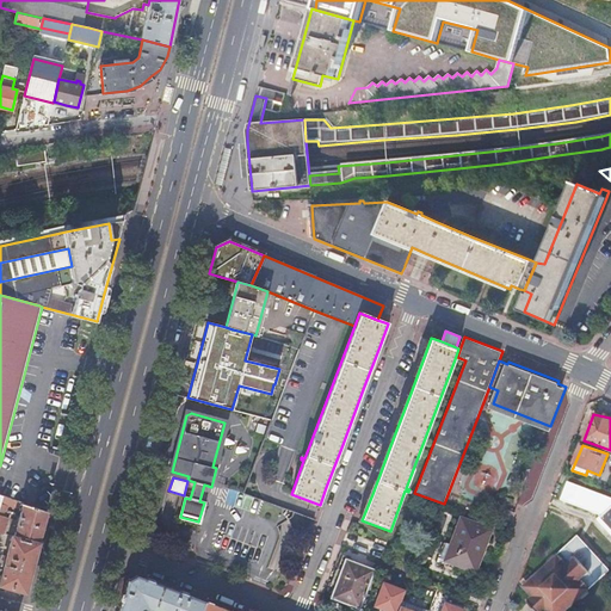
[(610,498),(567,482),(561,500),(597,513),(600,517),(598,519),(610,531),(610,498)]
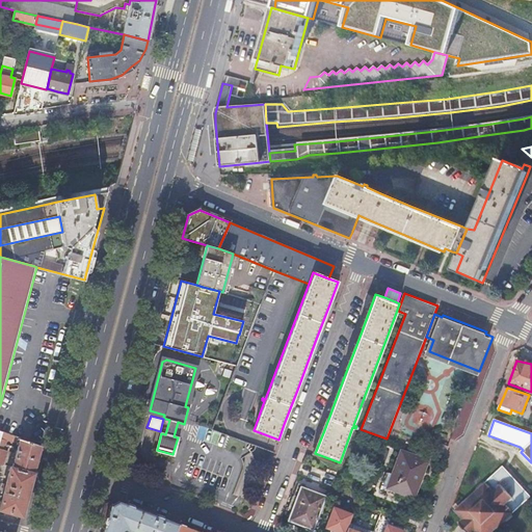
[(36,462),(41,445),(3,431),(1,437),(12,441),(19,442),(17,453),(10,451),(9,455),(16,457),(12,467),(10,466),(7,480),(4,480),(3,484),(5,485),(0,506),(0,508),(22,515),(26,501),(36,462)]
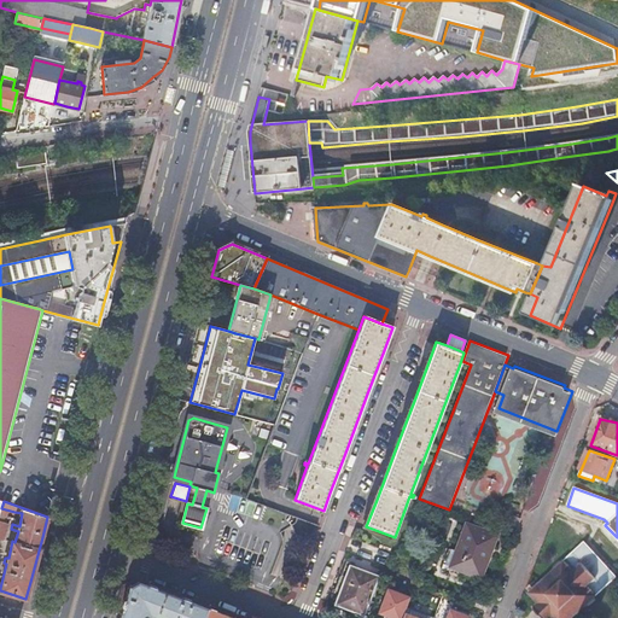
[(514,535),(520,520),(503,513),(497,529),(514,535)]
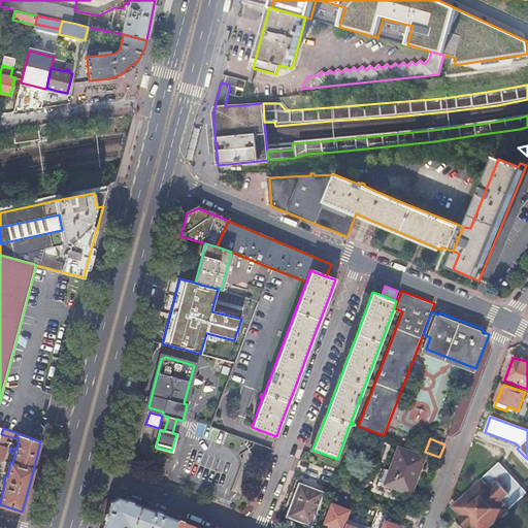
[(410,494),(425,457),(398,447),(389,470),(384,468),(376,487),(383,490),(385,484),(410,494)]
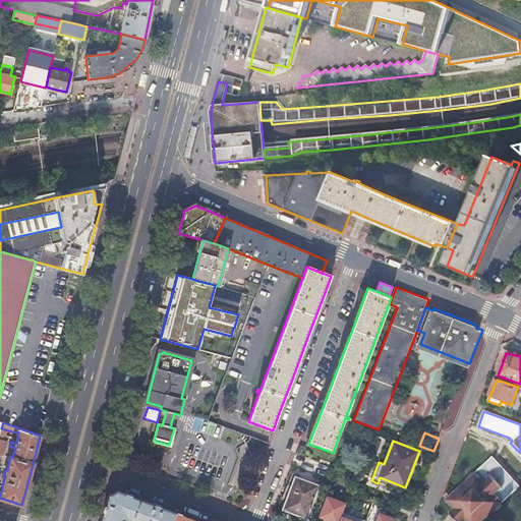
[(451,489),(444,496),(443,498),(453,509),(449,512),(449,514),(455,520),(456,520),(482,520),(494,511),(497,511),(502,507),(501,504),(520,486),(493,457),(473,474),(470,473),(465,477),(466,480),(454,491),(451,489)]
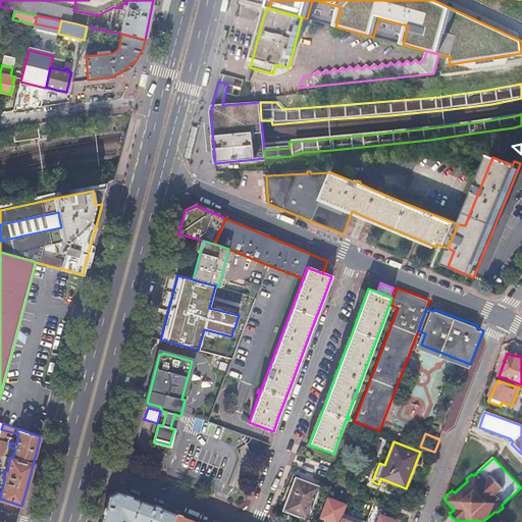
[(289,486),(288,488),(292,489),(288,499),(284,510),(298,515),(297,518),(306,521),(312,509),(318,486),(296,478),(292,488),(289,486)]
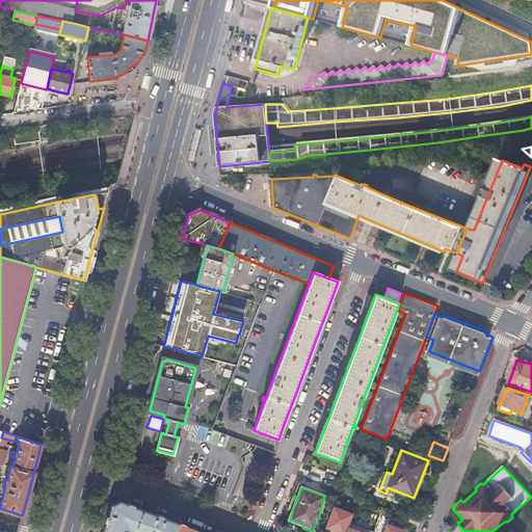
[(136,531),(175,531),(179,524),(122,502),(110,508),(103,531),(127,531),(129,529),(136,531)]
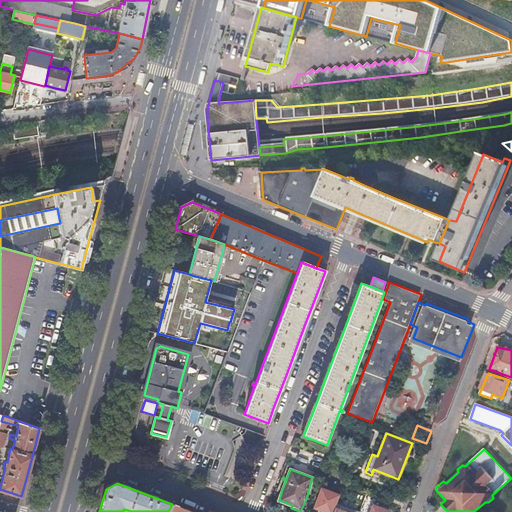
[(327,511),(331,511),(338,494),(321,488),(314,507),(327,511)]
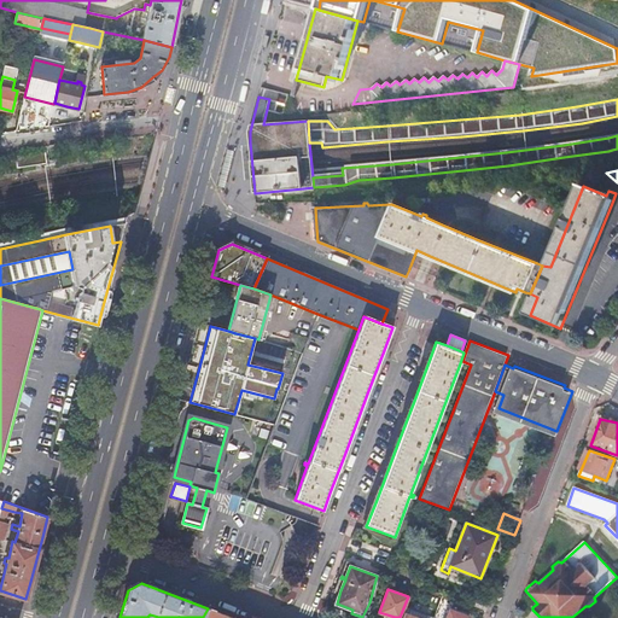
[(485,610),(489,600),(474,595),(471,605),(485,610)]
